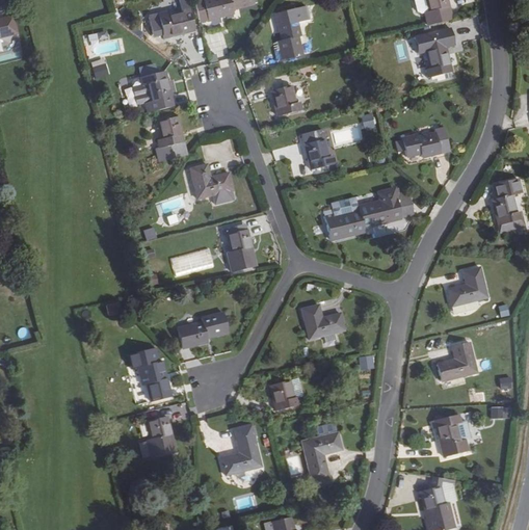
[(256,3),(255,0),(195,0),(201,21),(235,14),(234,8),(256,3)]
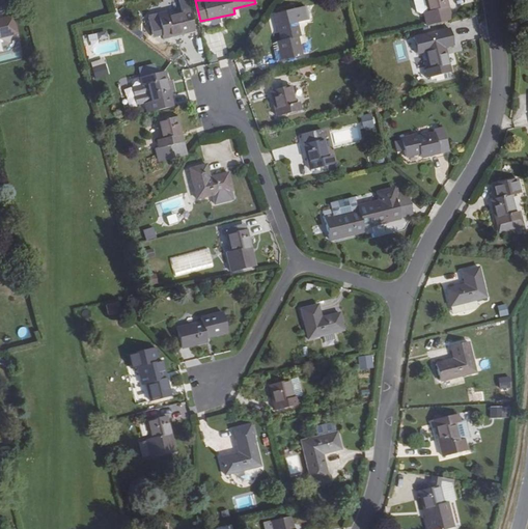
[(449,6),(447,0),(425,0),(428,11),(449,6)]
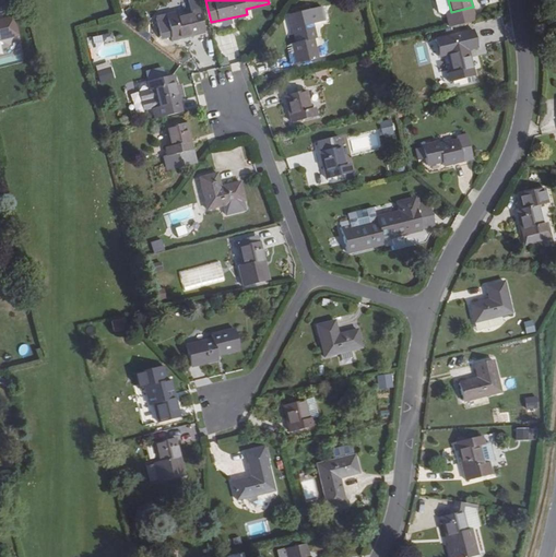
[(314,23),(326,20),(322,6),(290,13),(296,42),(293,42),(297,62),(319,57),(315,38),(318,37),(314,23)]
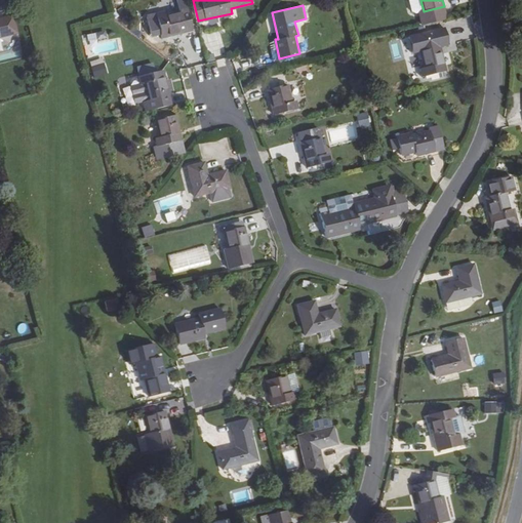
[(194,30),(189,8),(165,14),(164,10),(147,14),(152,35),(161,33),(170,31),(171,35),(194,30)]
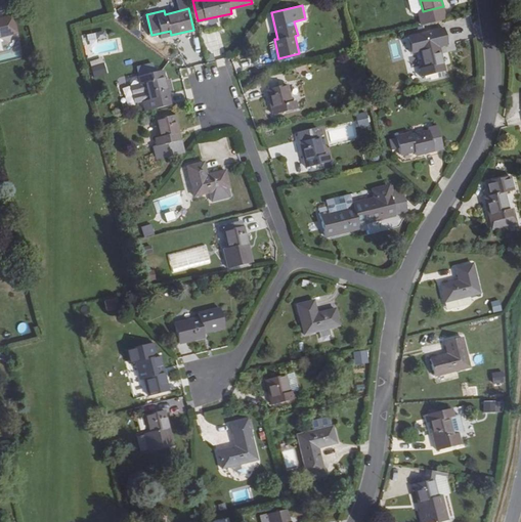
[(202,48),(199,35),(187,37),(190,51),(202,48)]
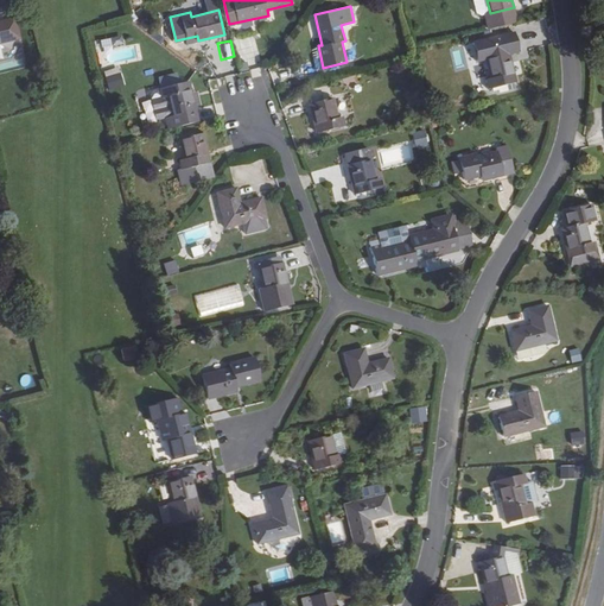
[(514,71),(509,52),(487,57),(491,77),(487,79),(489,89),(510,84),(508,74),(514,71)]
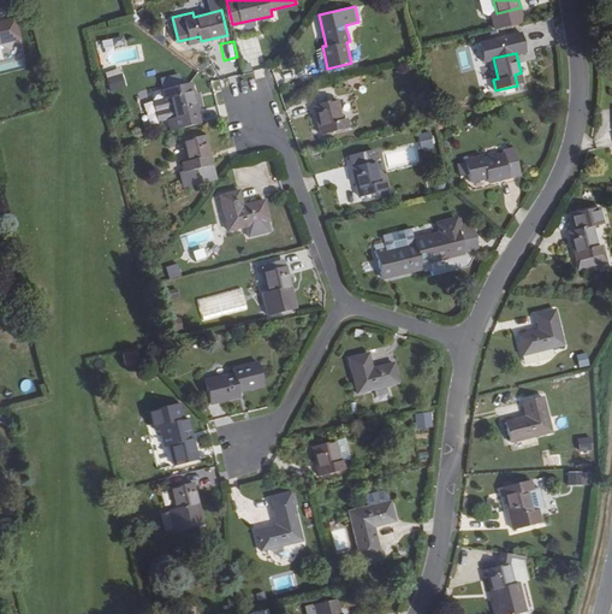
[(524,83),(521,72),(515,75),(517,86),(524,83)]
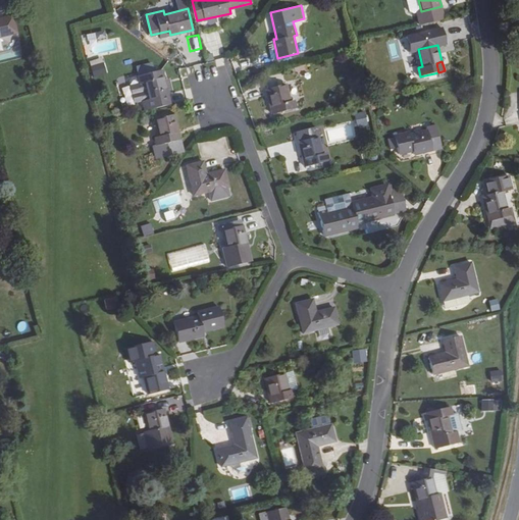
[(171,103),(163,68),(139,74),(141,83),(145,83),(149,98),(143,99),(146,110),(171,103)]
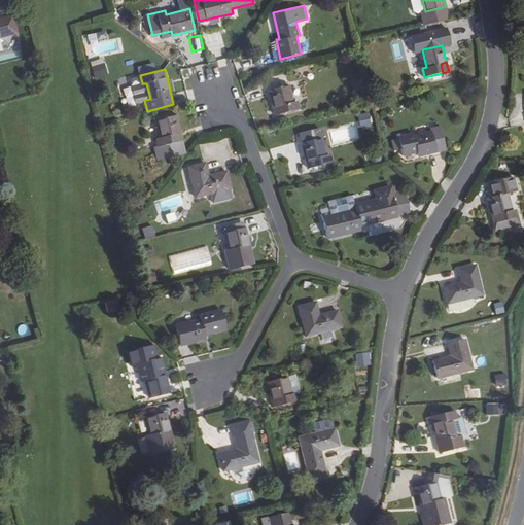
[(121,78),(124,88),(134,85),(131,75),(121,78)]
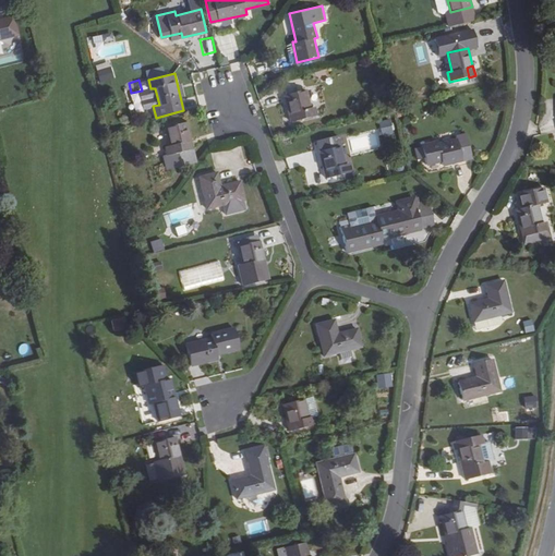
[(312,107),(308,88),(286,94),(289,112),(294,111),(297,120),(318,115),(316,106),(312,107)]
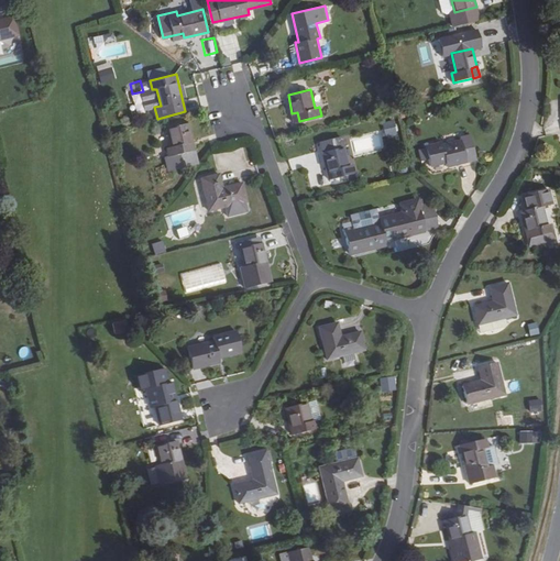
[(388,134),(399,133),(399,120),(387,121),(388,134)]
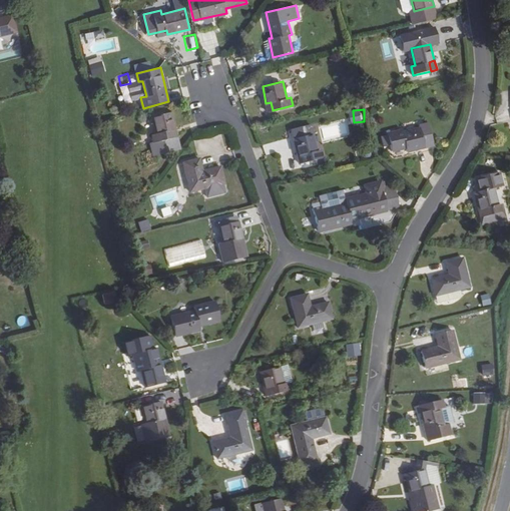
[(180,148),(172,111),(152,116),(156,132),(153,133),(154,141),(151,141),(154,155),(180,148)]
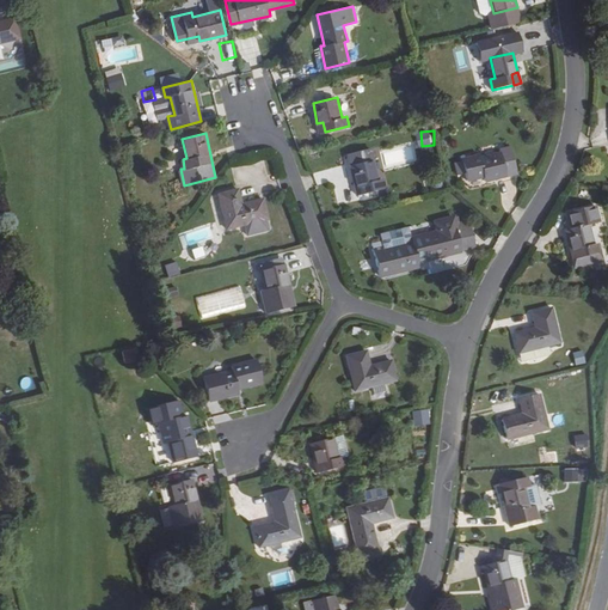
[(379,178),(372,147),(348,153),(355,184),(362,183),(363,194),(387,188),(385,177),(379,178)]
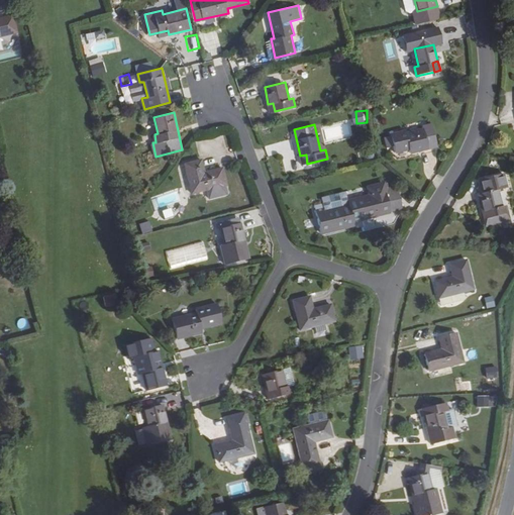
[(428,148),(424,128),(407,132),(406,129),(391,133),(395,152),(409,149),(410,152),(428,148)]
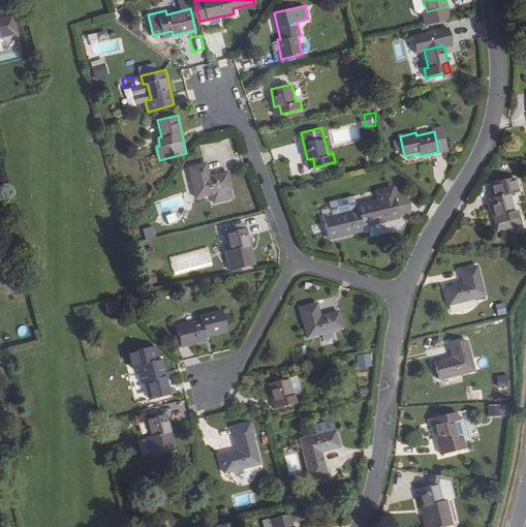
[(233,189),(228,171),(210,176),(207,162),(189,166),(196,197),(233,189)]
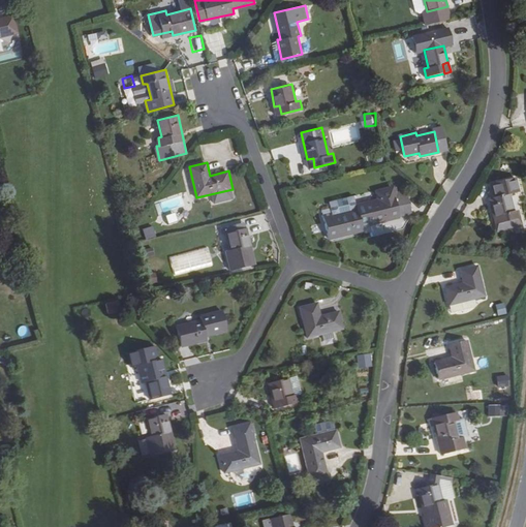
[(514,210),(511,194),(520,191),(516,176),(490,182),(493,196),(489,197),(493,215),(498,214),(500,221),(495,223),(497,231),(522,226),(518,209),(514,210)]
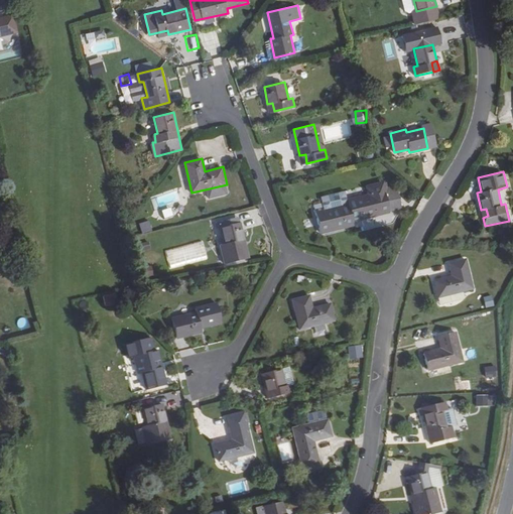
[(390,212),(386,195),(389,194),(386,182),(384,183),(383,181),(367,185),(369,196),(348,201),(347,198),(324,203),(325,207),(314,208),(321,233),(355,225),(355,223),(364,221),(364,218),(390,212)]
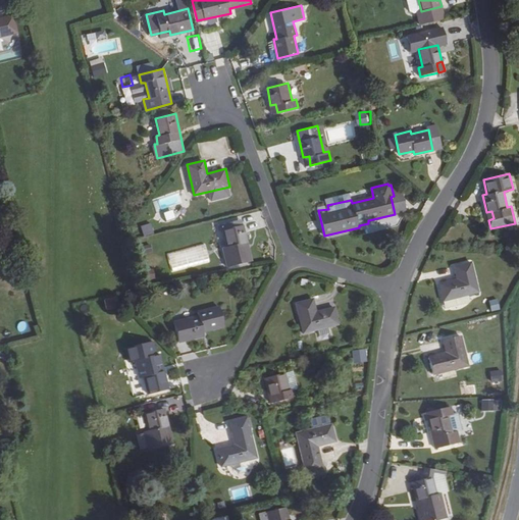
[(373,198),(371,188),(370,185),(362,187),(364,196),(351,200),(352,203),(373,198)]
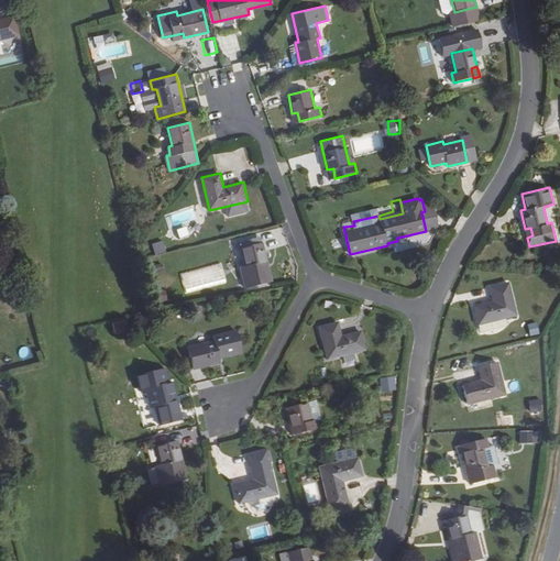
[(267,260),(263,242),(251,244),(250,238),(239,241),(245,265),(242,266),(246,288),(273,282),(270,266),(263,267),(262,262),(267,260)]
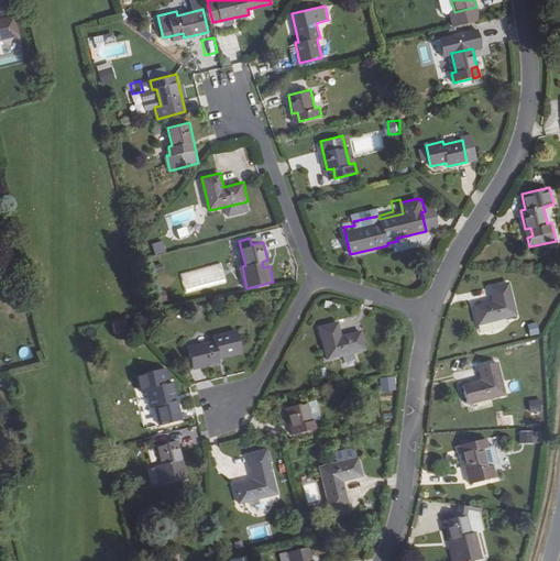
[(516,315),(508,282),(491,286),(493,300),(474,305),(479,325),(505,318),(516,315)]
